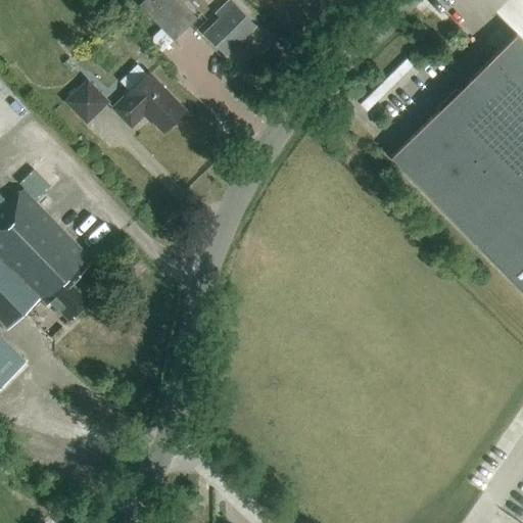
[(195,16),(180,0),(141,0),(138,3),(172,39),(195,16)]
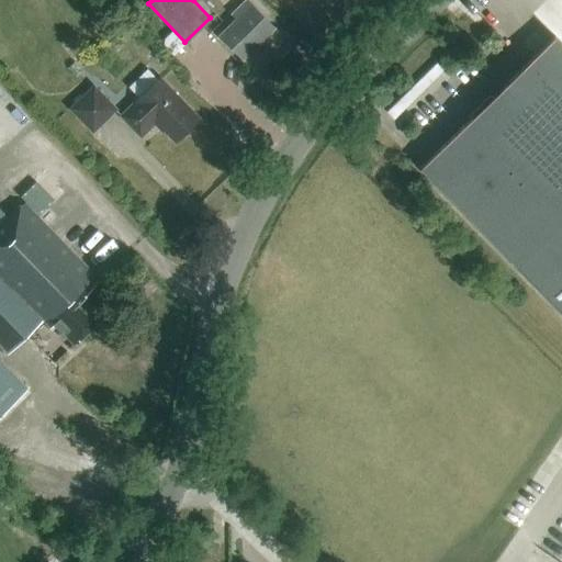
[(243,58),(274,27),(247,0),(246,0),(232,14),(237,19),(220,35),(243,58)]
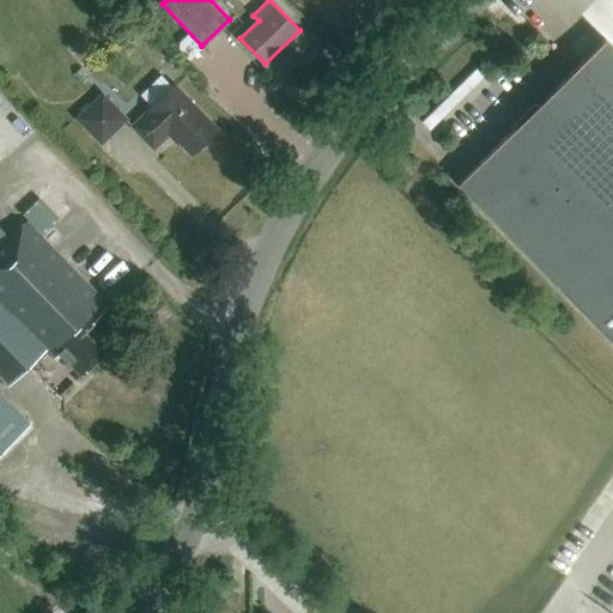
[(612,46),(606,40),(459,183),(612,340),(612,46)]
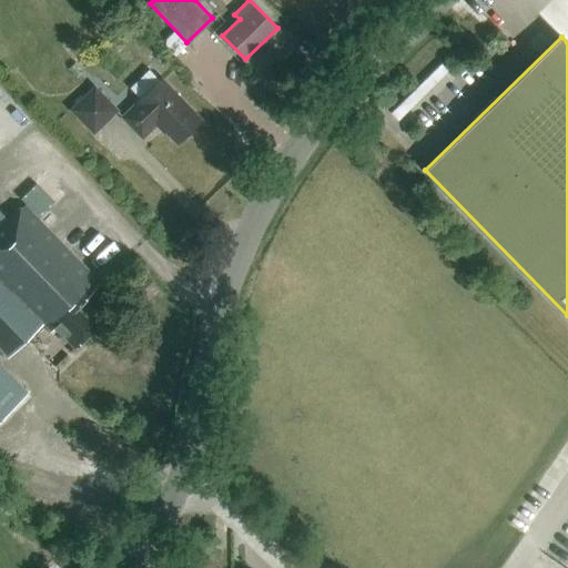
[(135,103),(137,104),(122,118),(142,138),(159,121),(179,142),(201,120),(161,79),(135,103)]
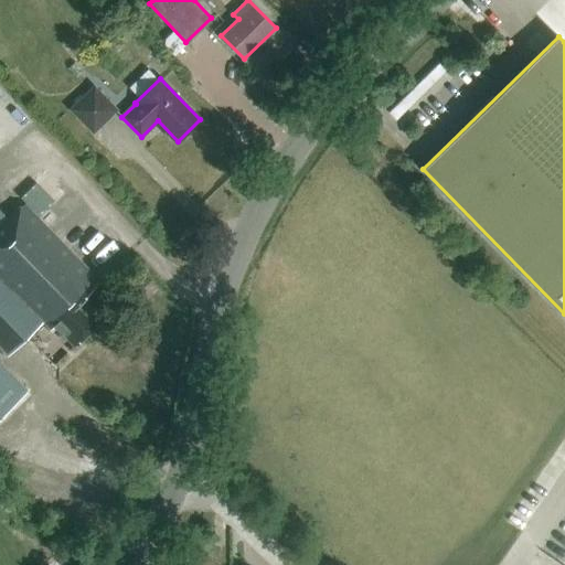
[(68,108),(93,132),(118,108),(93,84),(68,108)]
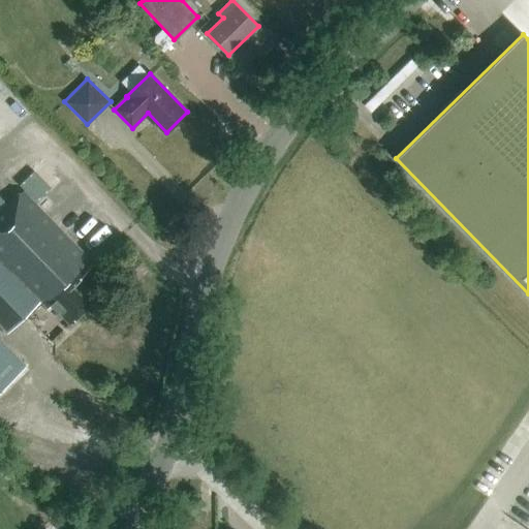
[(70,323),(96,299),(85,288),(78,280),(92,265),(22,192),(0,213),(0,324),(8,333),(41,301),(48,309),(52,305),(70,323)]
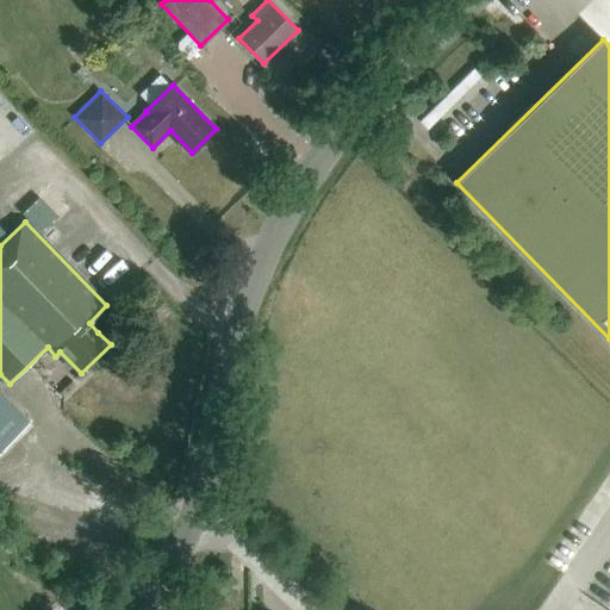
[(0,452),(31,423),(0,391),(0,452)]
